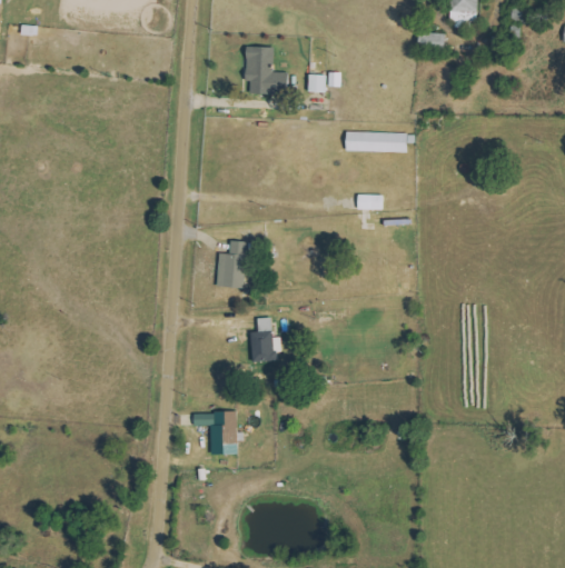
[(449,0),(449,10),(476,11),(476,0),(449,0)]
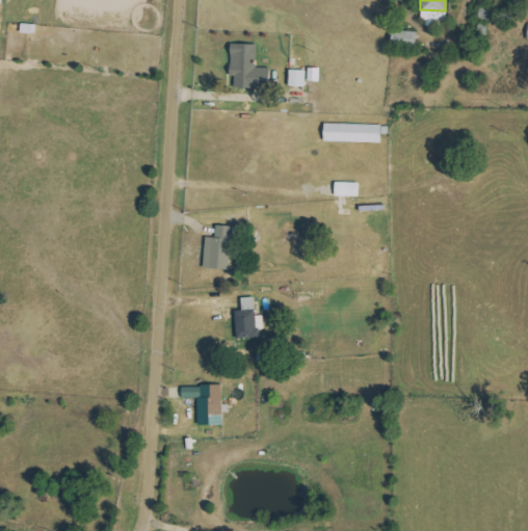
[(257,46),(230,45),(229,77),(233,77),(233,87),(256,88),(257,46)]
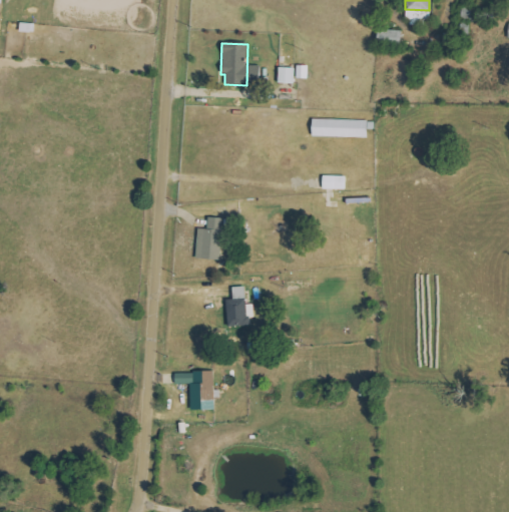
[(293,83),(293,67),(278,67),(277,82),(293,83)]
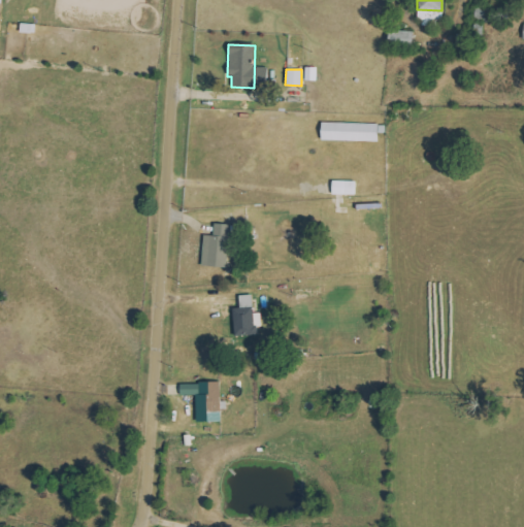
[(378,123),(321,122),(321,140),(378,141),(378,123)]
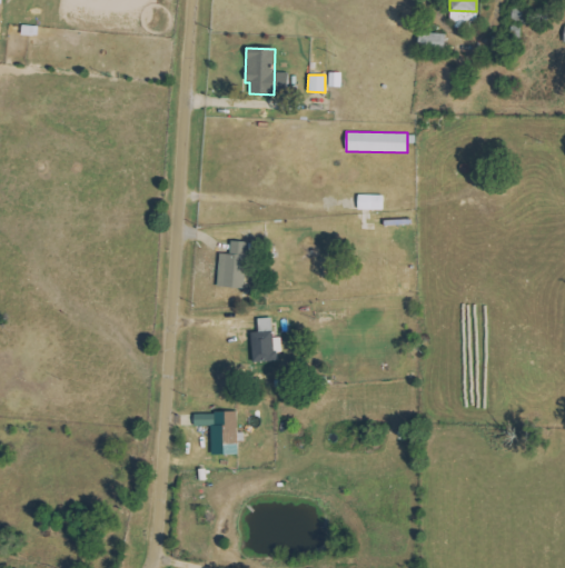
[(358,210),(383,210),(383,195),(358,195),(358,210)]
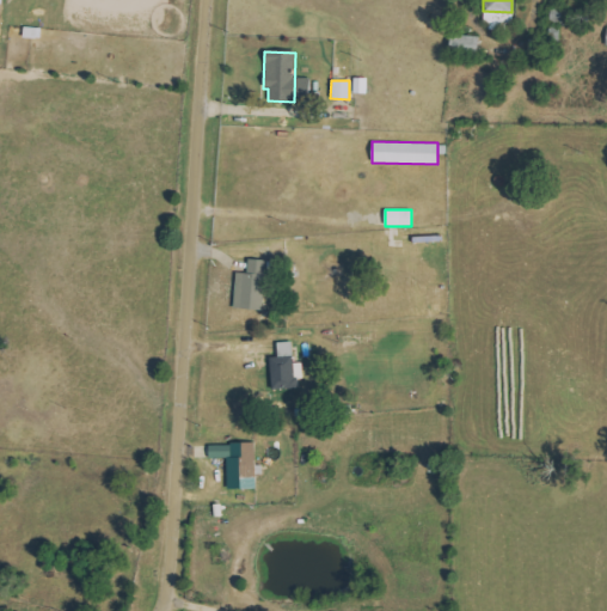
[(264,260),(247,260),(247,273),(234,273),(233,309),(263,309),(264,260)]
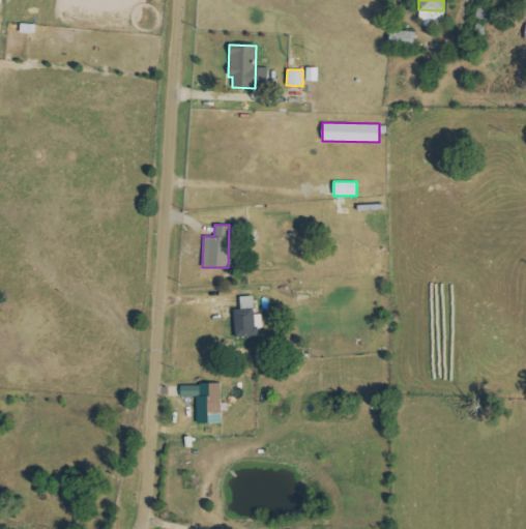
[(239,313),(234,314),(235,336),(255,335),(254,324),(252,296),(239,296),(239,313)]
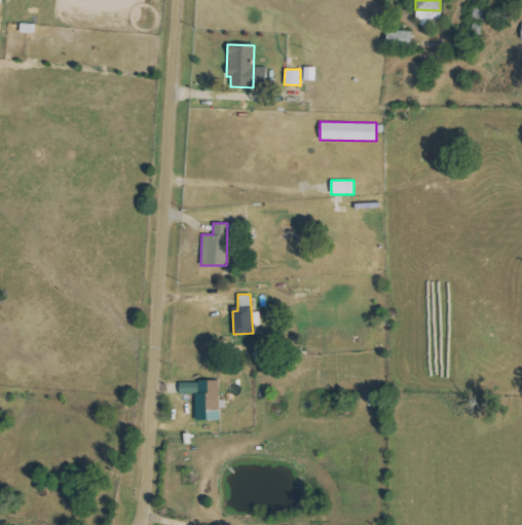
[(219,419),(218,381),(179,381),(179,394),(194,394),(194,420),(219,419)]
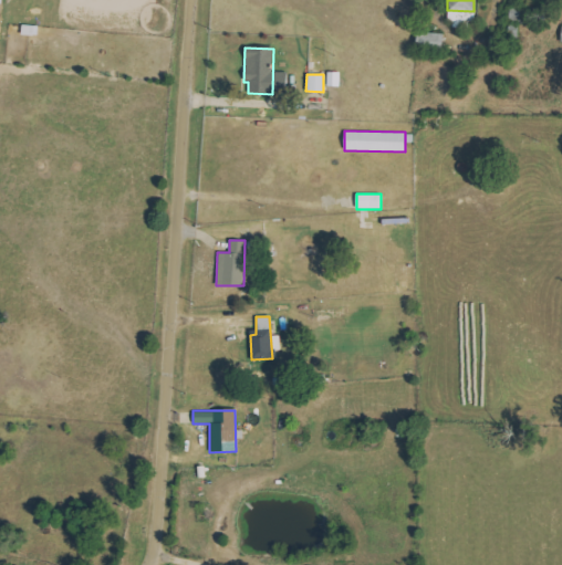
All buildings are outlined.
